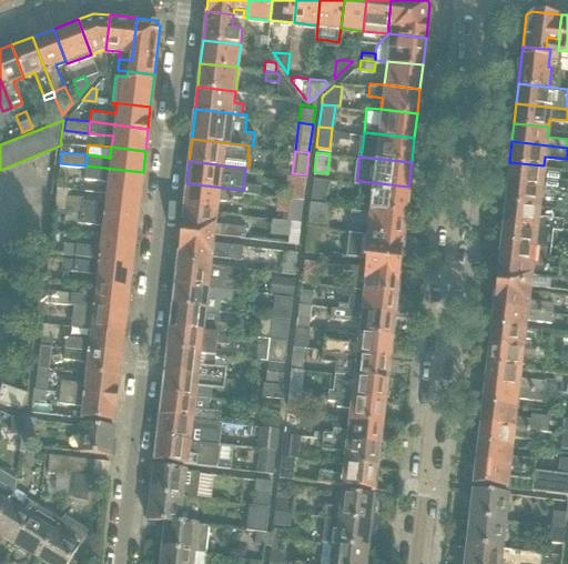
[(509,162),(507,181),(557,187),(565,188),(566,188),(567,188),(567,179),(558,178),(558,173),(558,172),(559,168),(544,165),(509,162)]
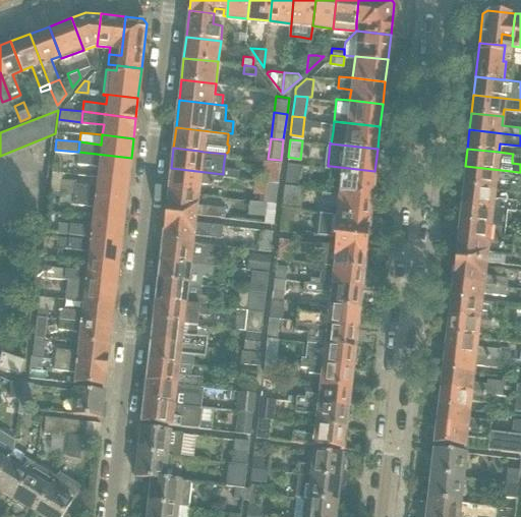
[(99,165),(98,174),(128,178),(131,158),(78,152),(76,163),(99,165)]
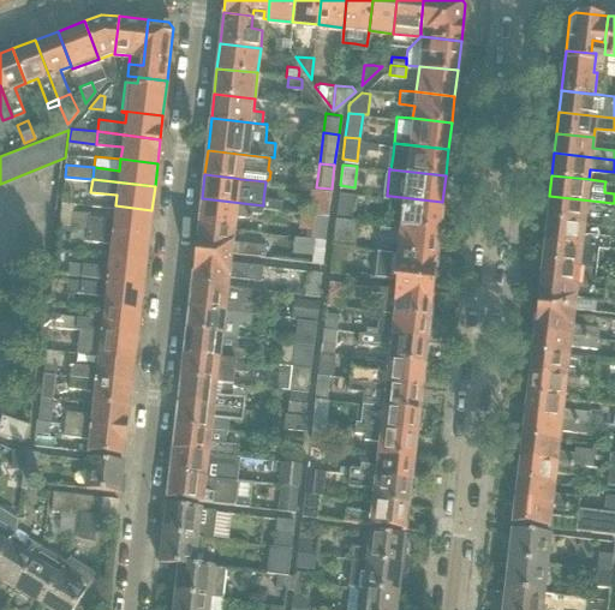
[(339,191),(336,216),(351,219),(353,192),(339,191)]
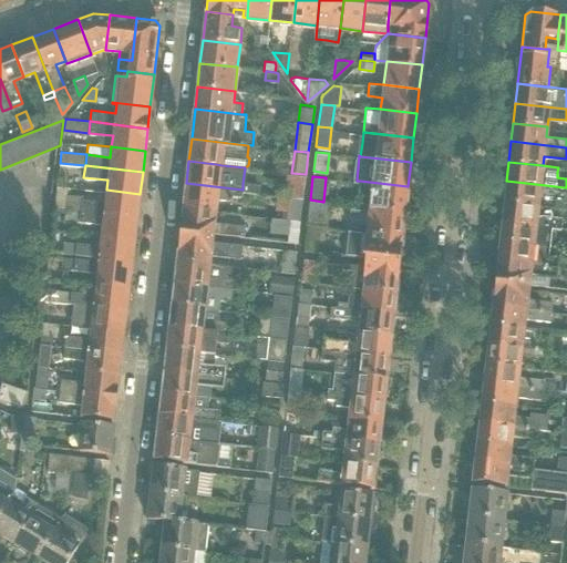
[(371,194),(369,206),(405,211),(408,186),(360,181),(359,193),(371,194)]
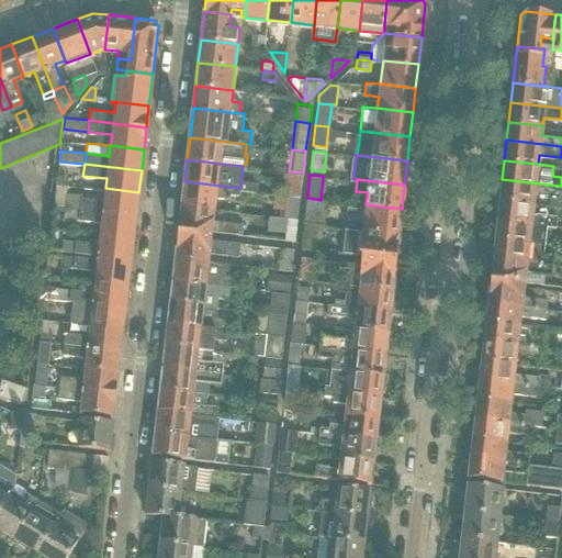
[(502,179),(499,198),(534,202),(549,203),(550,196),(552,196),(553,196),(559,197),(560,186),(559,186),(551,185),(502,179)]
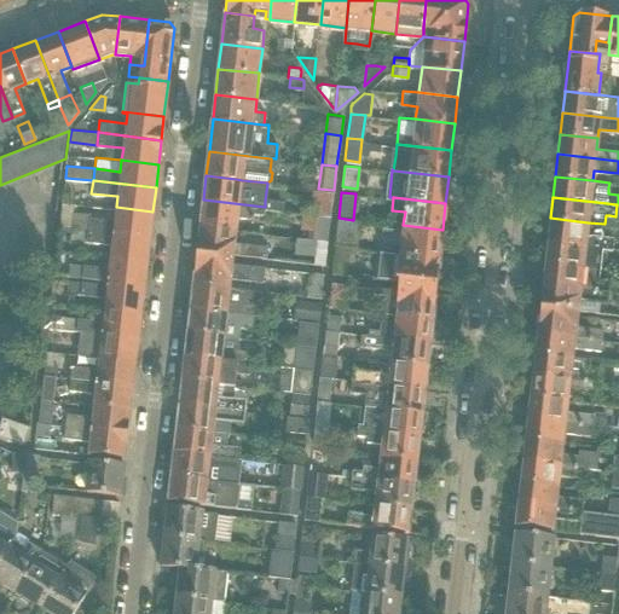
[(265,207),(203,200),(201,224),(236,229),(237,215),(254,218),(254,213),(264,214),(265,207)]
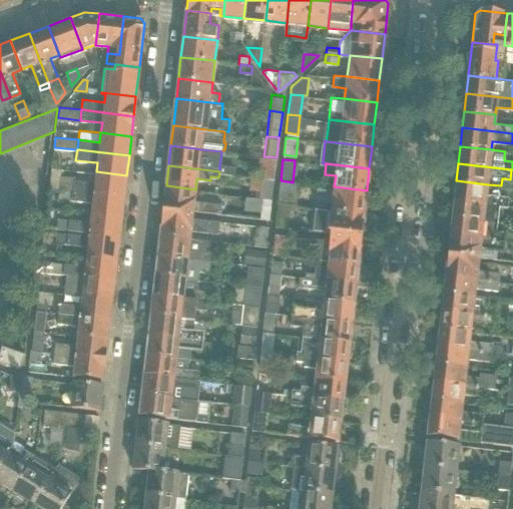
[(51,166),(49,185),(58,186),(60,173),(60,167),(51,166)]
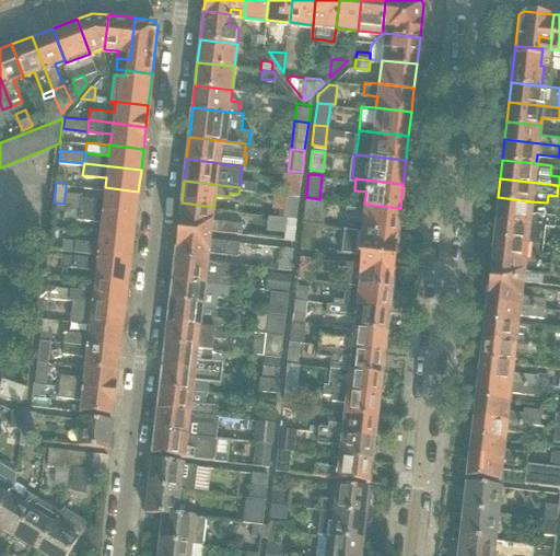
[(288,184),(287,193),(299,194),(300,185),(288,184)]
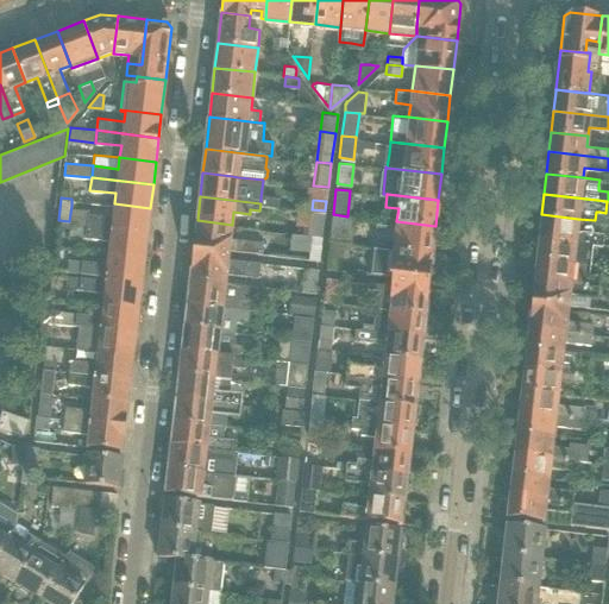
[(88,212),(86,225),(148,232),(150,208),(114,203),(113,215),(88,212)]
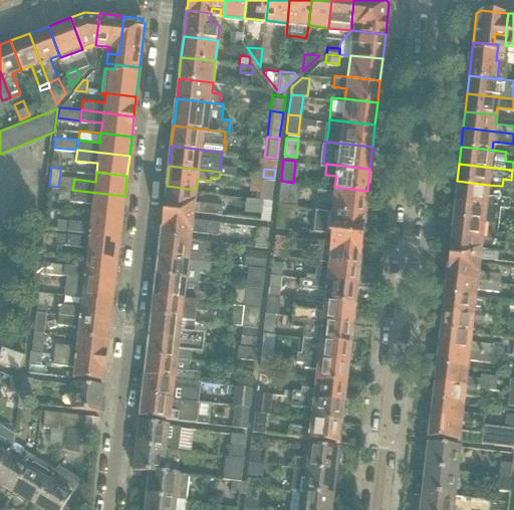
[(58,188),(59,188),(72,190),(74,179),(74,176),(60,174),(58,187),(58,188)]
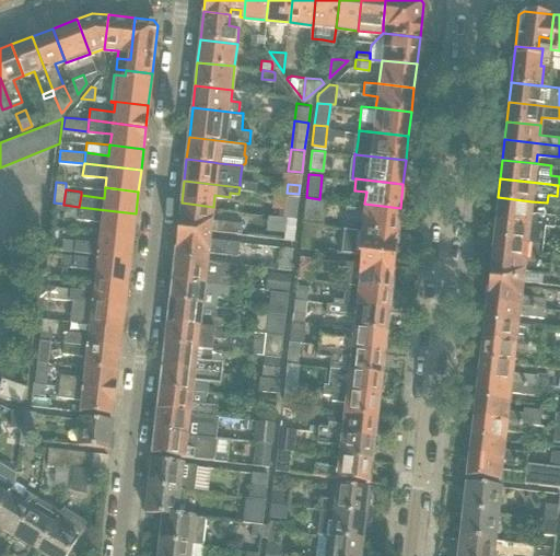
[(279,193),(277,215),(287,216),(296,217),(299,196),(287,194),(279,193)]
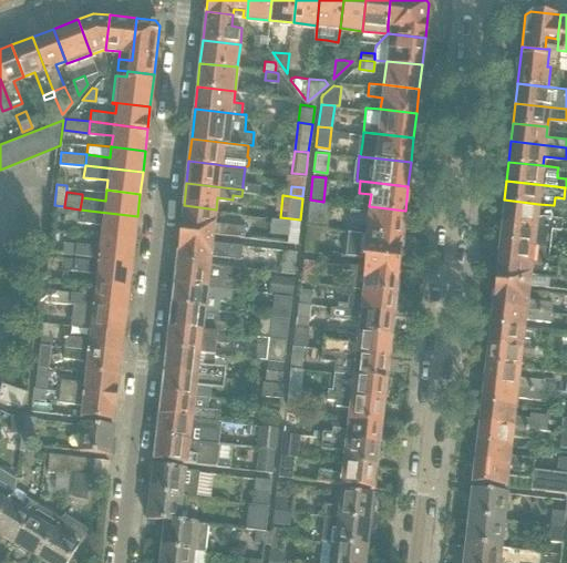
[(310,200),(307,224),(320,225),(326,226),(329,202),(325,202),(323,202),(310,200)]
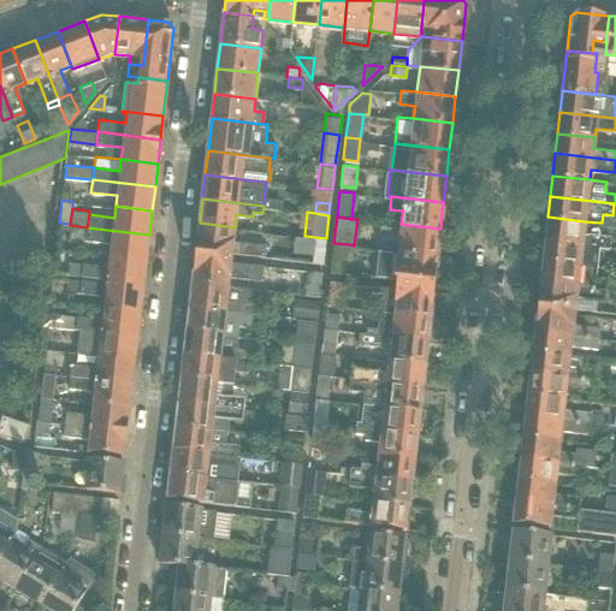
[(548,217),(545,238),(609,245),(610,235),(584,232),(585,221),(548,217)]
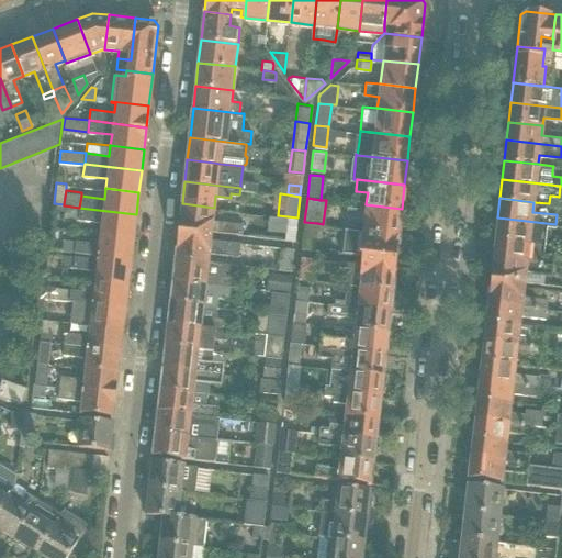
[(214,208),(182,203),(179,226),(212,230),(243,233),(244,222),(213,219),(214,208)]
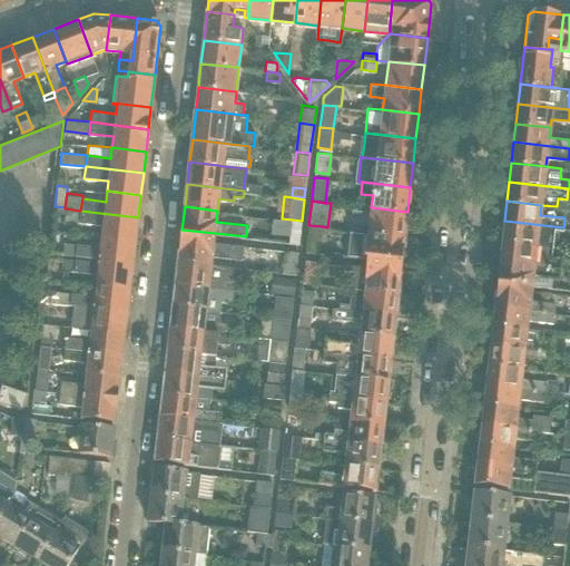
[(370,223),(369,232),(404,236),(408,212),(371,207),(354,206),(353,221),(370,223)]
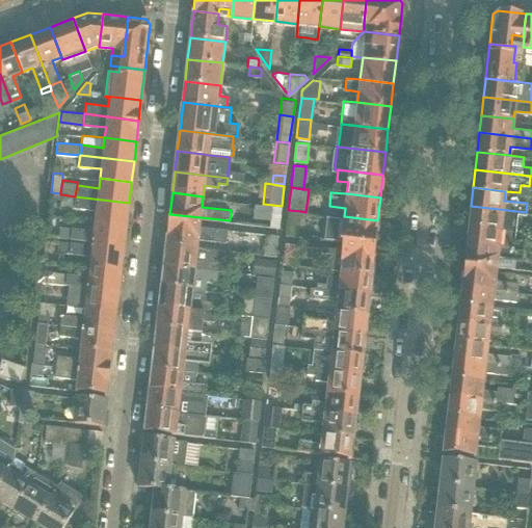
[(61,194),(60,205),(74,207),(75,196),(61,194)]
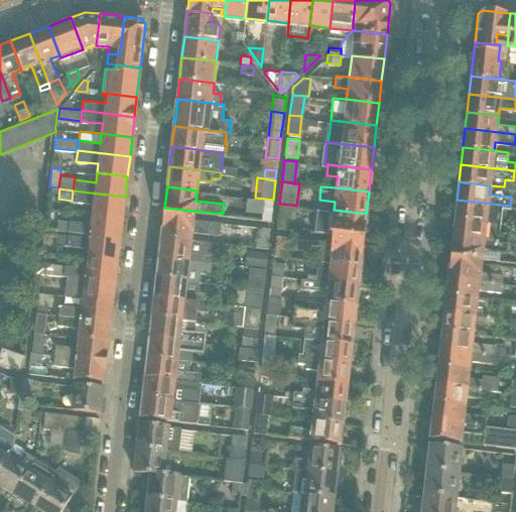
[(94,203),(92,213),(123,217),(125,197),(73,190),(72,201),(94,203)]
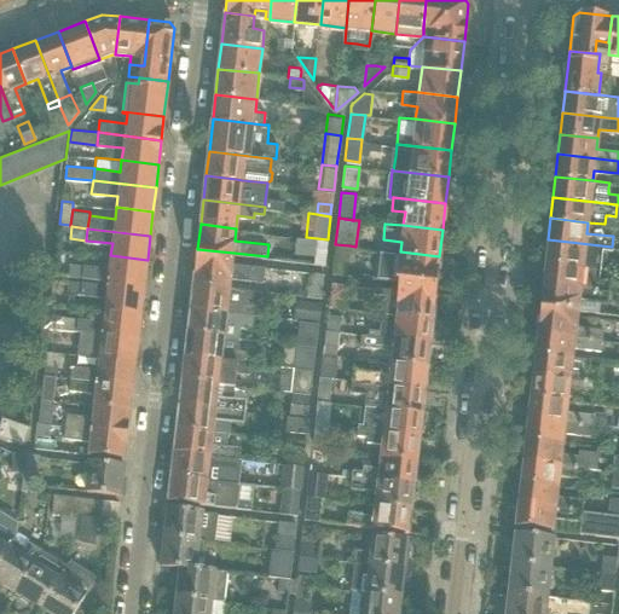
[(298,252),(314,254),(317,238),(306,237),(300,236),(298,252)]
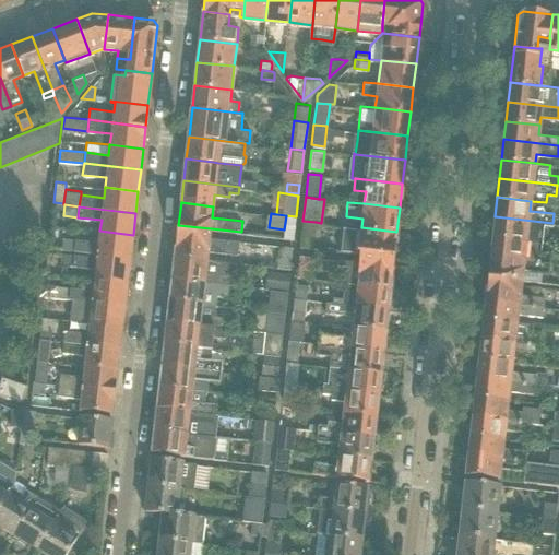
[(284,229),(284,236),(294,237),(296,216),(286,215),(284,229)]
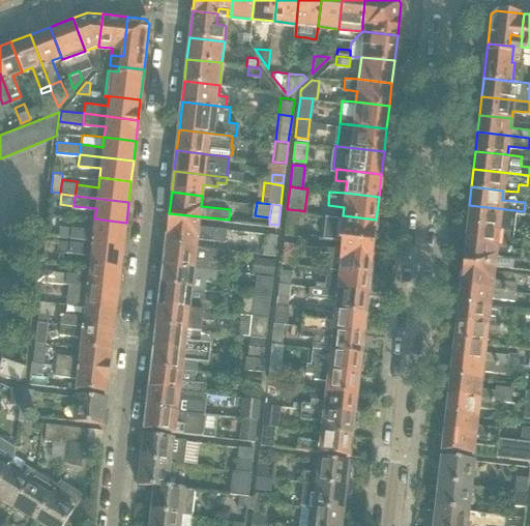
[(469,205),(467,224),(513,229),(513,224),(514,221),(516,210),(469,205)]
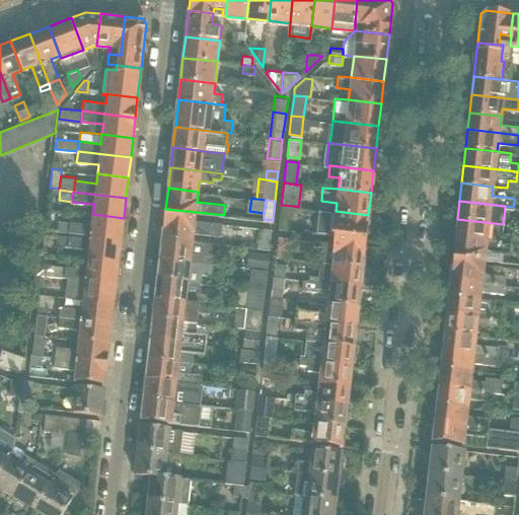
[(293,206),(281,205),(278,227),(290,228),(293,206)]
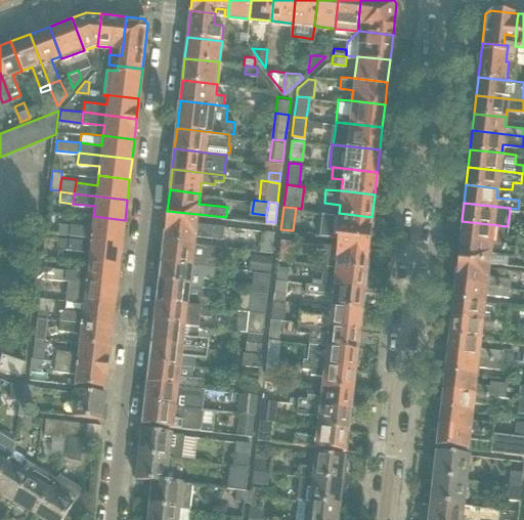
[(197,221),(198,214),(167,211),(166,218),(164,239),(194,242),(194,234),(223,237),(225,225),(210,223),(197,221)]
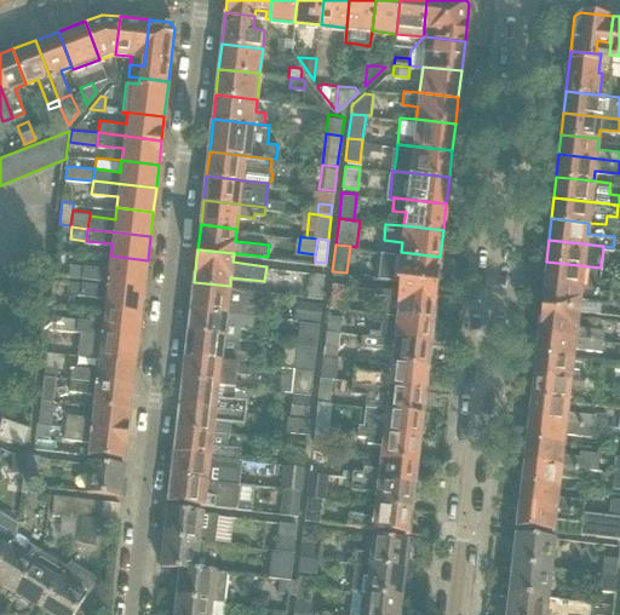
[(397,280),(401,280),(413,281),(437,283),(440,257),(401,252),(380,249),(378,277),(397,280)]
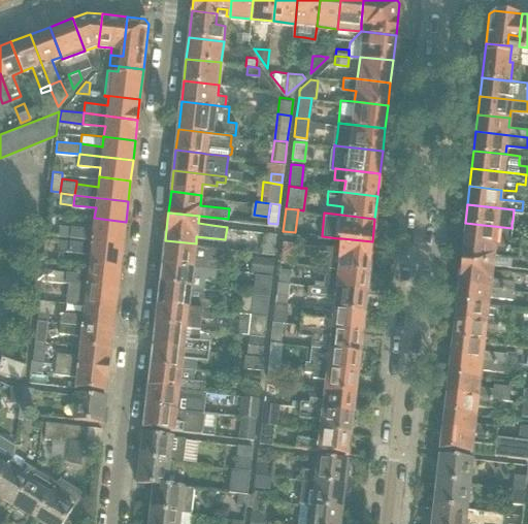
[(70,235),(92,238),(92,237),(123,241),(126,222),(94,218),(93,228),(71,226),(70,234),(70,235)]
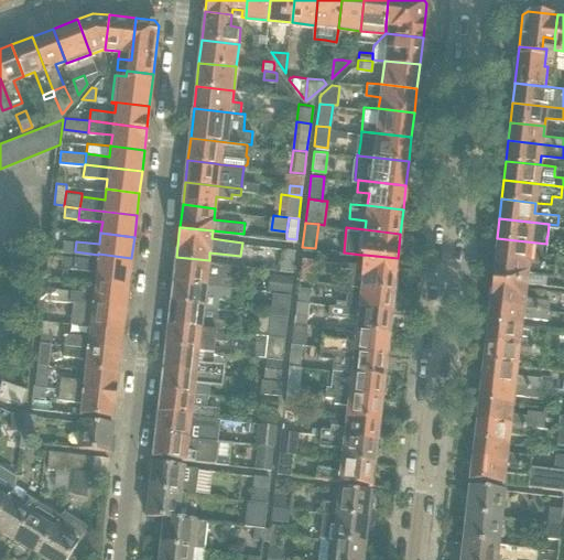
[(495,257),(553,264),(562,265),(563,256),(545,254),(546,244),(497,238),(495,257)]
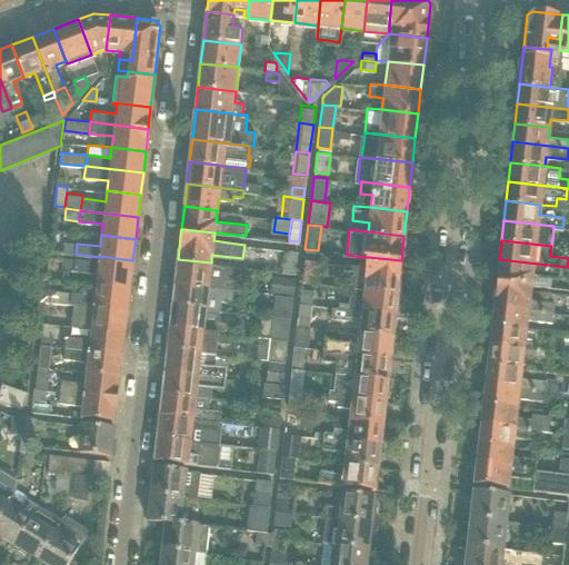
[(62,251),(62,253),(76,254),(76,253),(77,244),(63,241),(62,250),(62,251)]
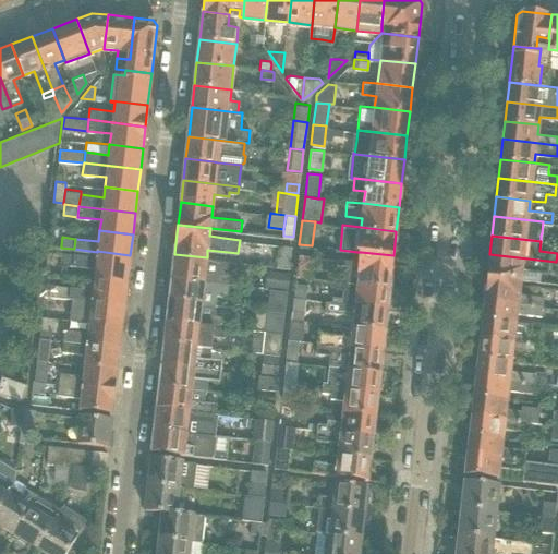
[(279,244),(276,266),(289,267),(292,245),(279,244)]
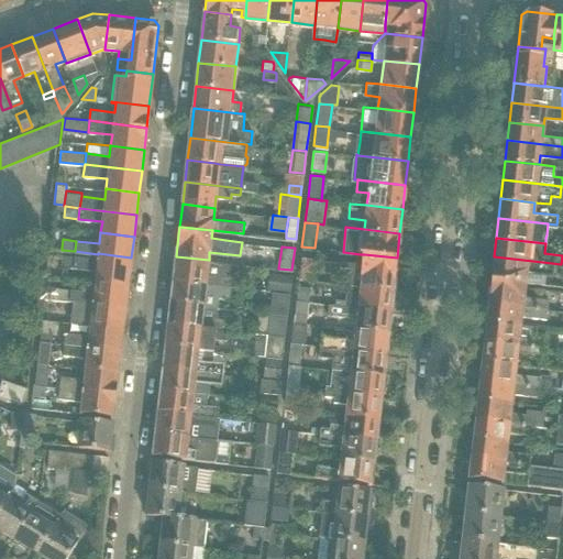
[(97,270),(96,281),(129,284),(131,258),(98,253),(98,254),(98,259),(74,255),(73,267),(97,270)]
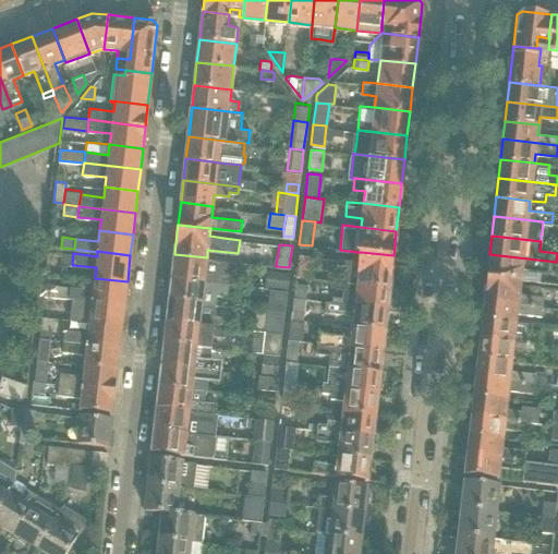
[(61,252),(60,263),(72,265),(73,253),(61,252)]
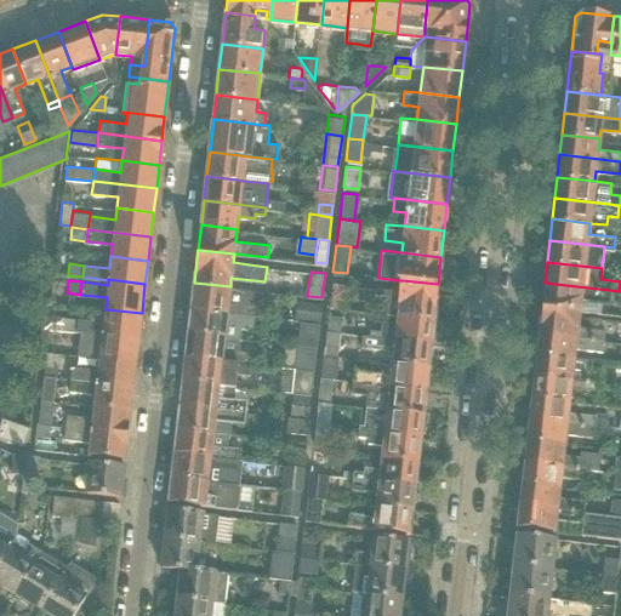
[(332,280),(329,306),(345,308),(347,283),(332,280)]
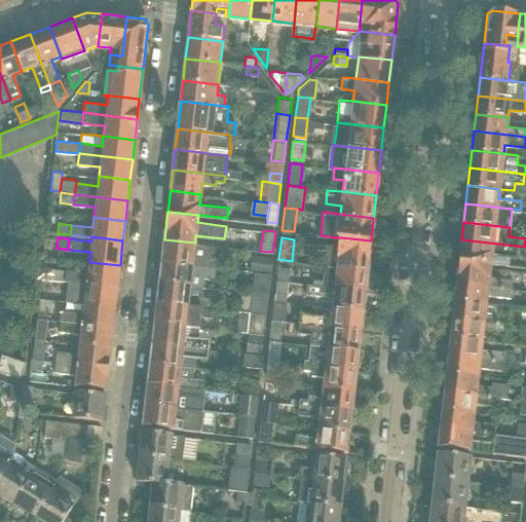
[(317,239),(316,248),(326,249),(324,264),(324,265),(338,266),(367,269),(370,249),(371,240),(350,238),(340,237),(339,243),(317,239)]
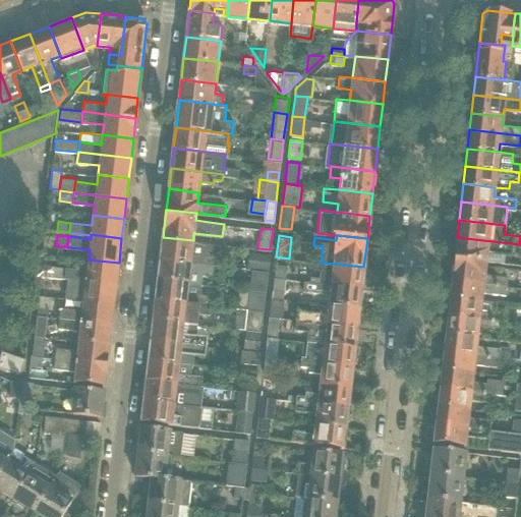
[(163,237),(161,257),(213,264),(223,265),(224,255),(214,254),(212,253),(214,243),(193,240),(163,237)]
